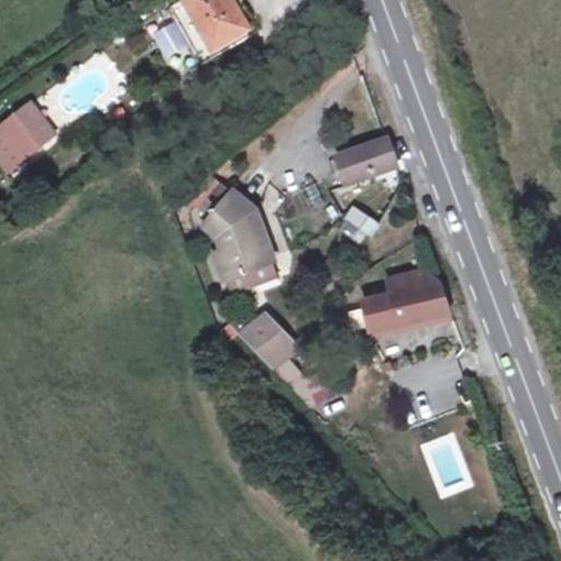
[(174,8),(202,56),(217,48),(249,31),(252,29),(235,0),(186,0),(174,8)]
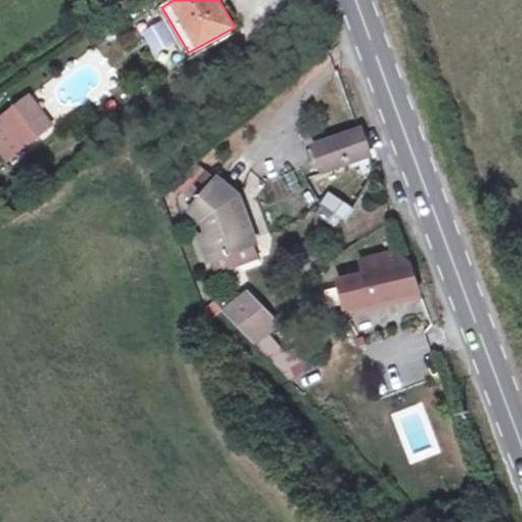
[(166,23),(147,33),(158,50),(175,40),(166,23)]
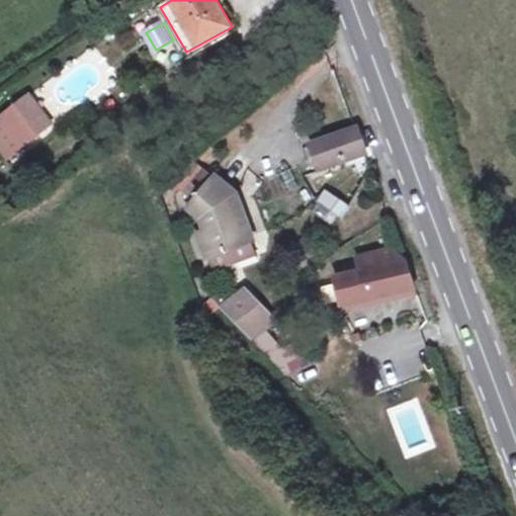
[(229,28),(199,45),(203,51),(232,33),(229,28)]
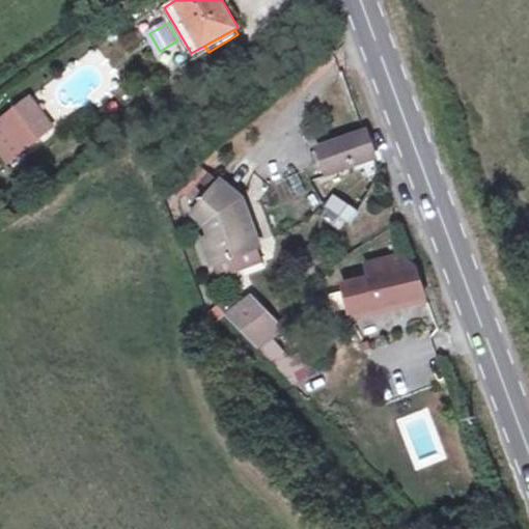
[(32,96),(4,119),(25,147),(55,126),(32,96)]
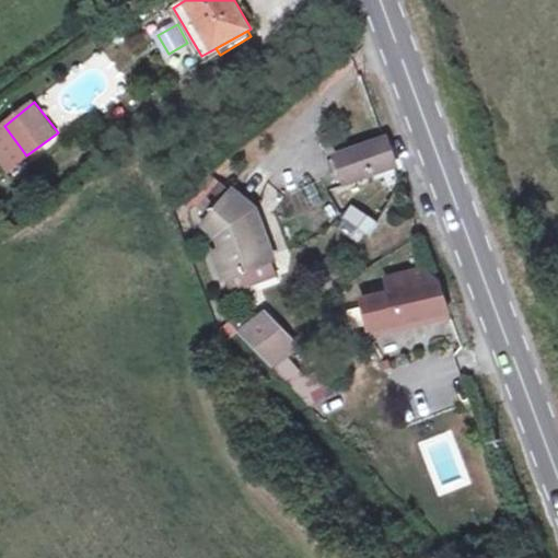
[(381,136),(333,154),(343,181),(391,162),(381,136)]
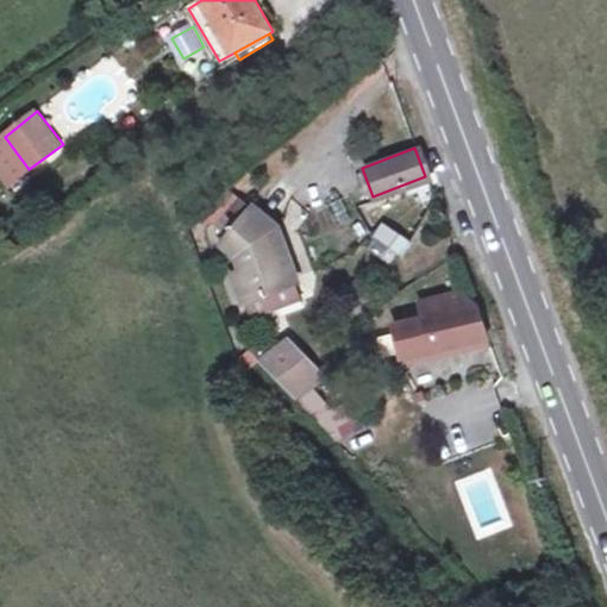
[(232,237),(255,210),(242,199),(219,226),(232,237)]
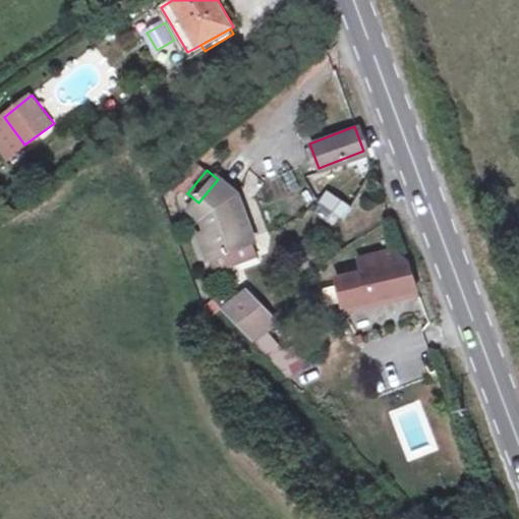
[(198,203),(192,209),(205,219),(209,232),(202,234),(211,257),(212,256),(254,241),(256,240),(239,194),(219,178),(218,179),(198,203)]
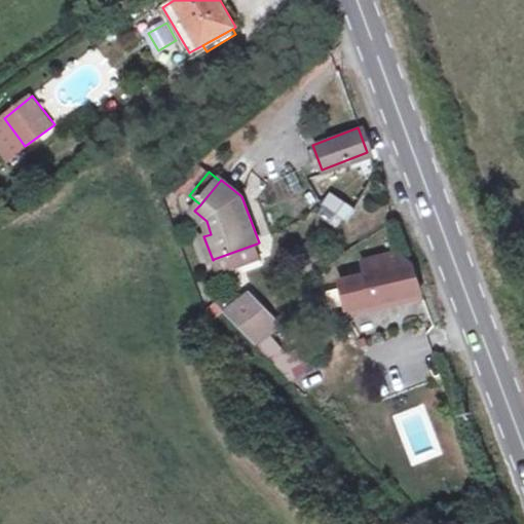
[(356,210),(337,197),(333,201),(328,197),(324,200),(329,207),(345,218),(356,210)]
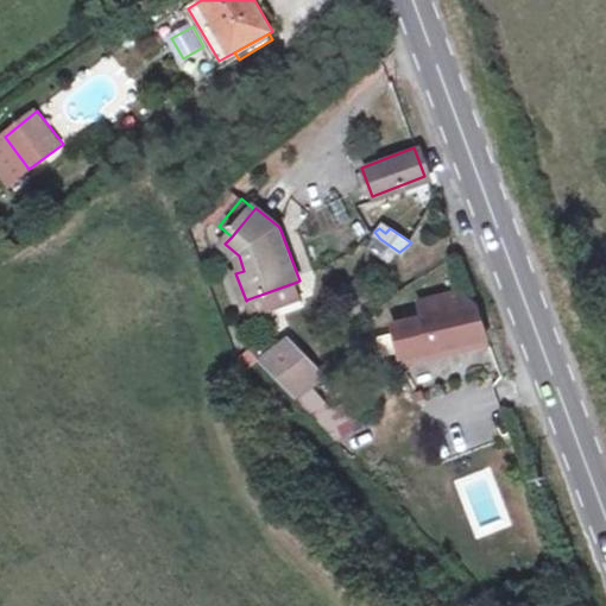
[(297,282),(247,300),(254,316),(303,298),(297,282)]
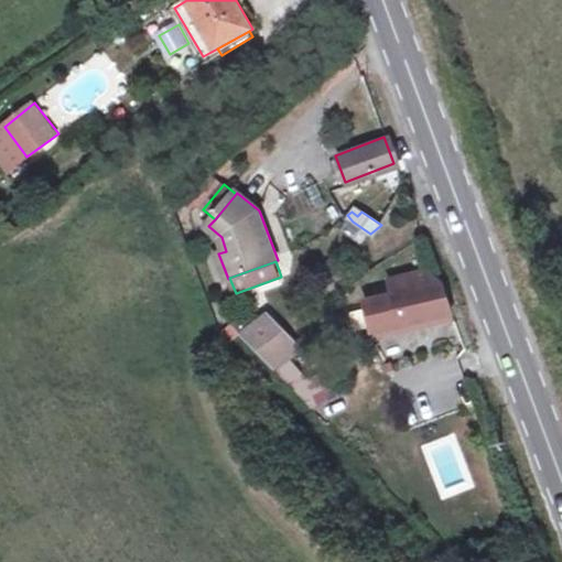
[(389,295),(360,302),(367,331),(447,312),(438,282),(420,270),(385,279),(389,295)]
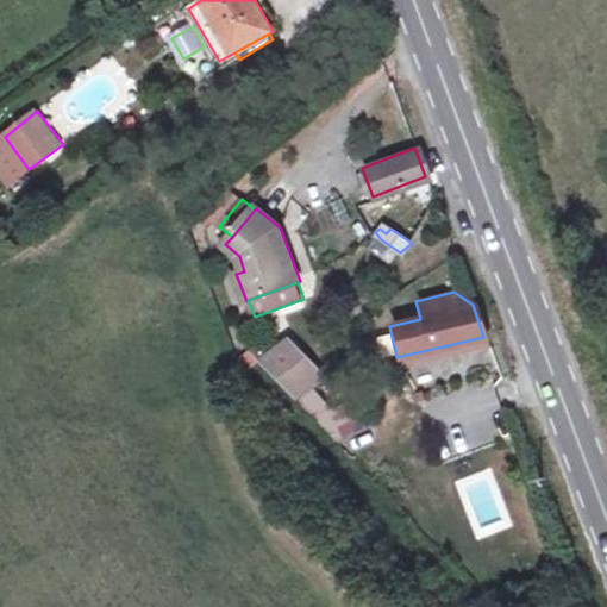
[(291,340),(264,360),(300,395),(326,377),(291,340)]
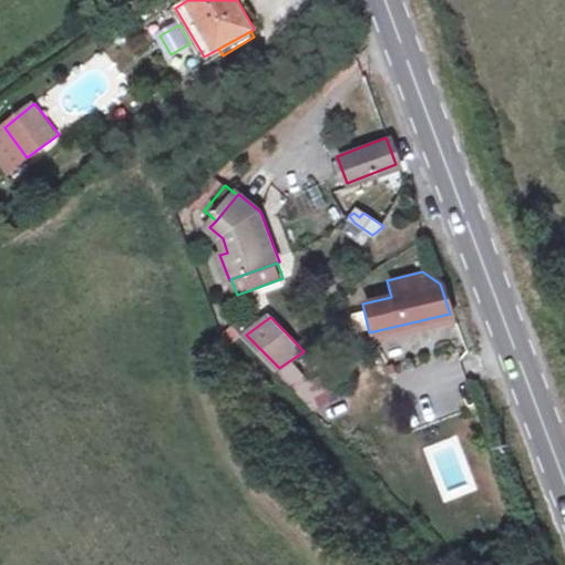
[(401,370),(411,424),(469,413),(464,386),(460,360),(401,370)]
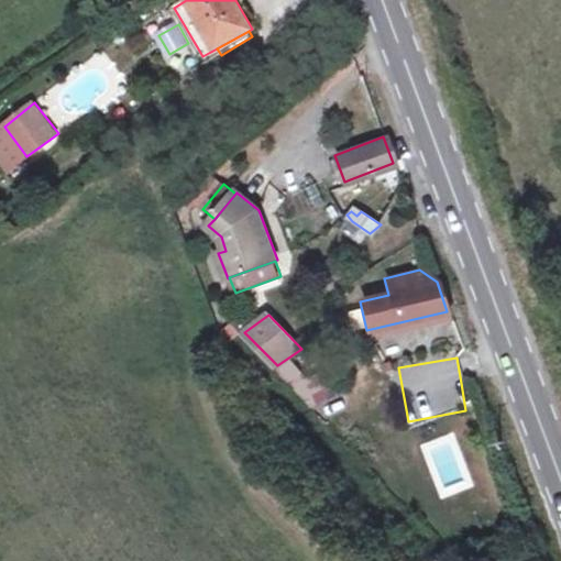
[(319,375),(295,386),(314,406),(330,398),(319,375)]
